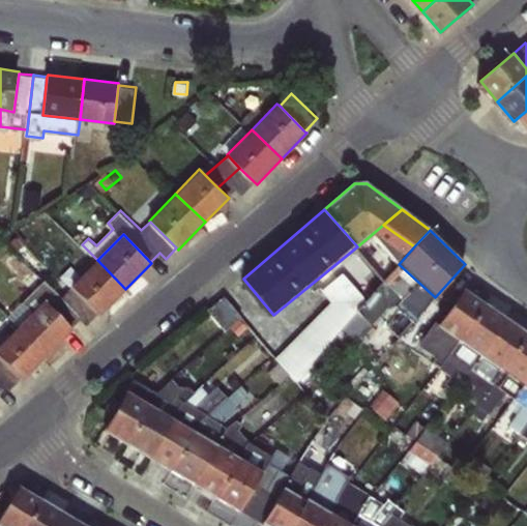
[(74,286),(98,313),(100,314),(125,289),(97,260),(71,285),(74,286)]
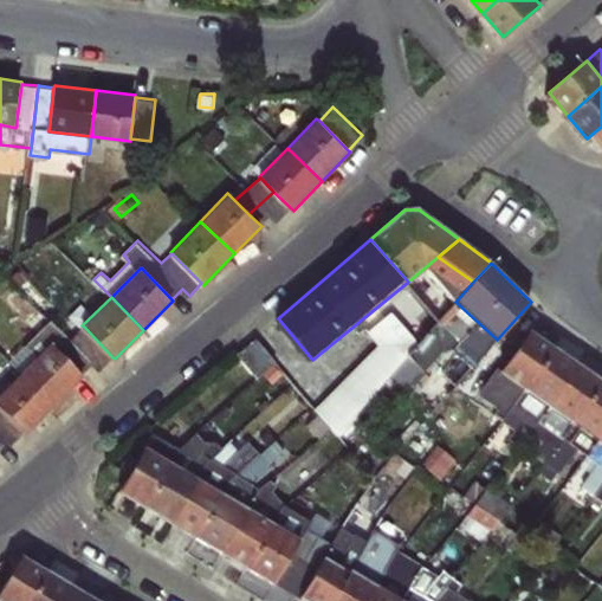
[(497,340),(455,302),(431,328),(419,341),(409,353),(414,357),(426,369),(445,347),(447,334),(452,329),(481,357),(497,340)]
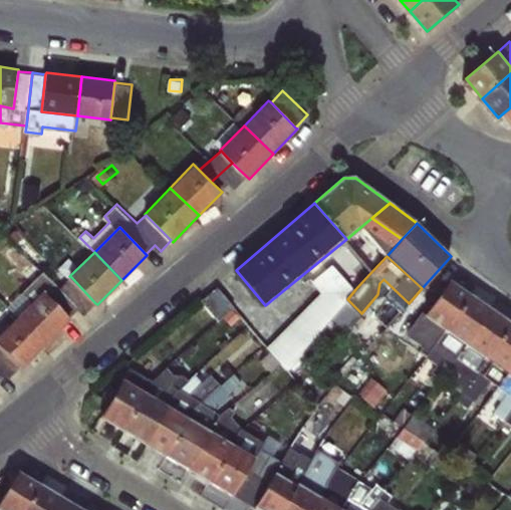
[(347,299),(355,289),(333,263),(314,279),(322,290),(268,345),(288,366),(347,299)]
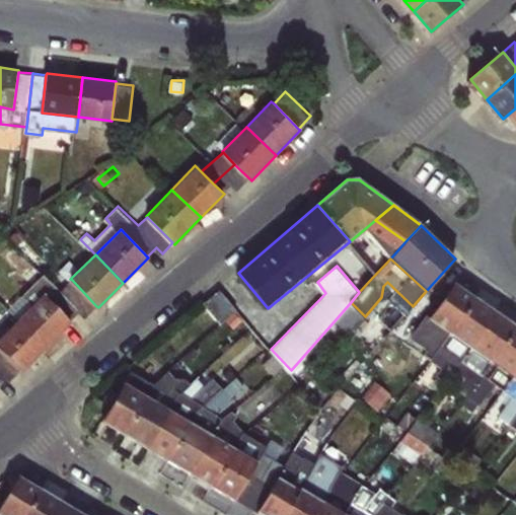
[(46,273),(23,294),(33,304),(45,292),(73,319),(80,311),(86,317),(96,306),(72,280),(63,289),(46,273)]
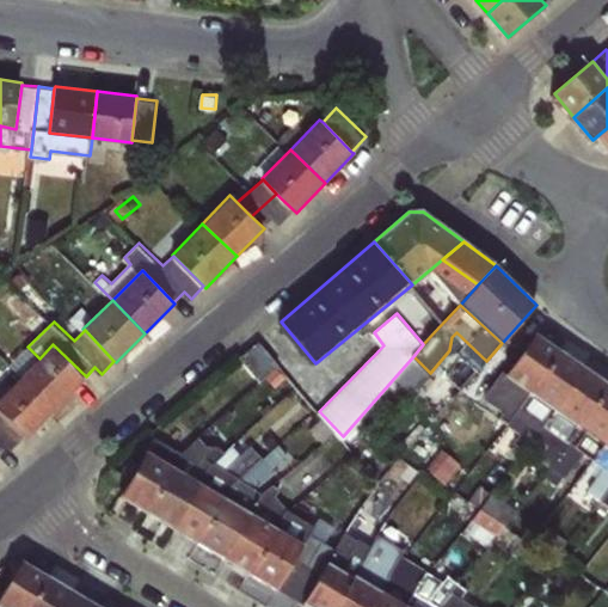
[(562,350),(536,332),(507,374),(532,392),(562,350)]
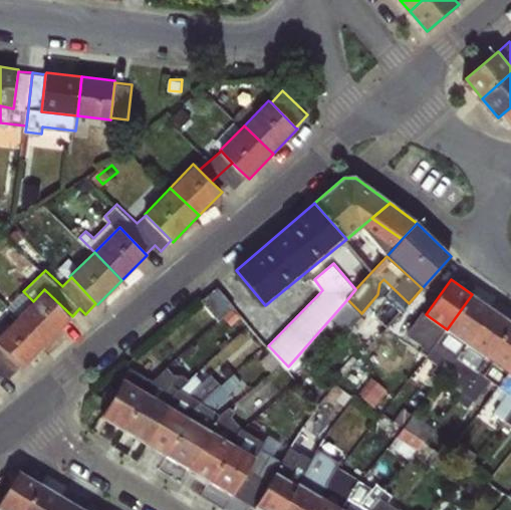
[(220,282),(206,295),(224,314),(238,301),(220,282)]
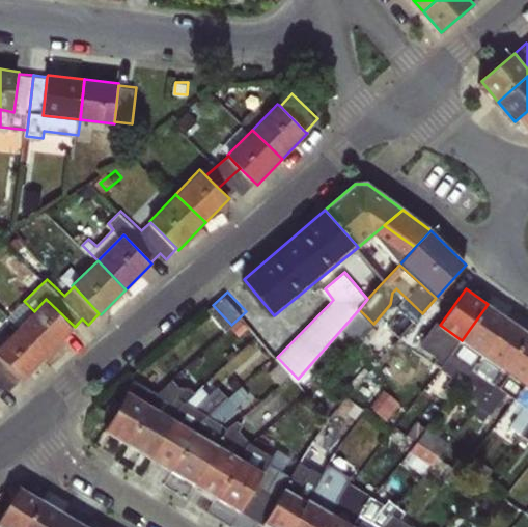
[(34,311),(21,325),(50,354),(75,328),(75,327),(46,299),(34,311)]
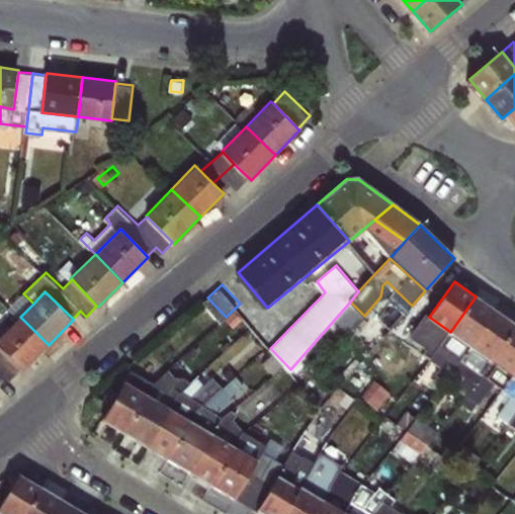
[(497,312),(476,296),(450,332),(470,346),(497,312)]
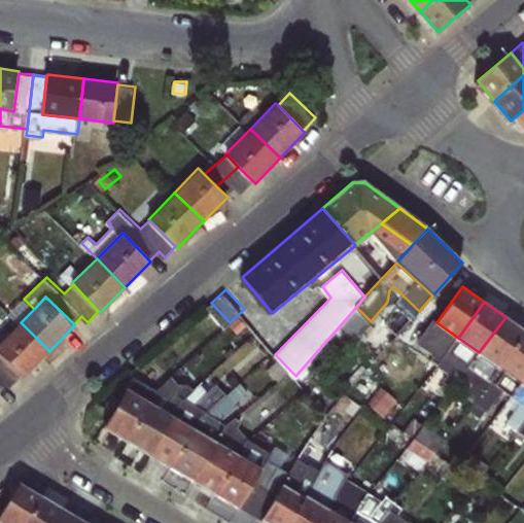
[(371,321),(360,311),(350,322),(361,333),(371,321)]
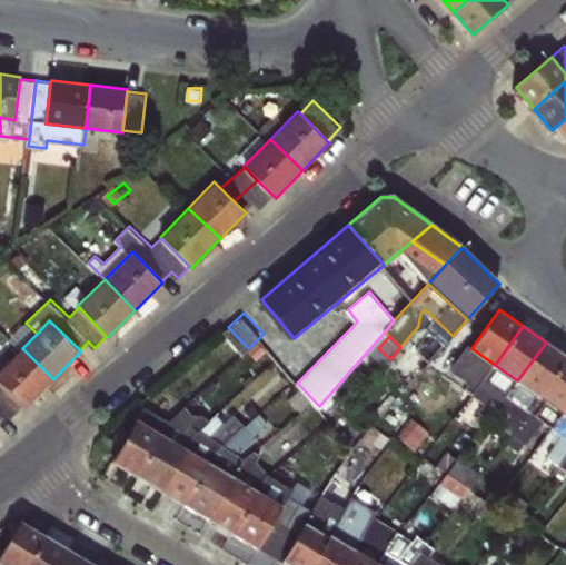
[(565,355),(546,343),(517,380),(540,397),(565,362),(565,355)]
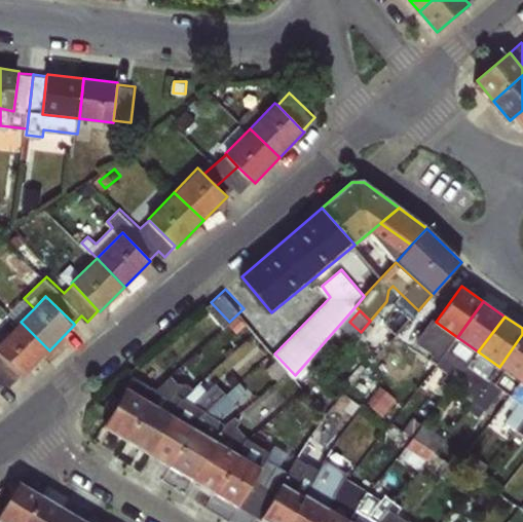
[(21,322),(0,342),(0,352),(5,359),(24,376),(49,350),(21,322)]
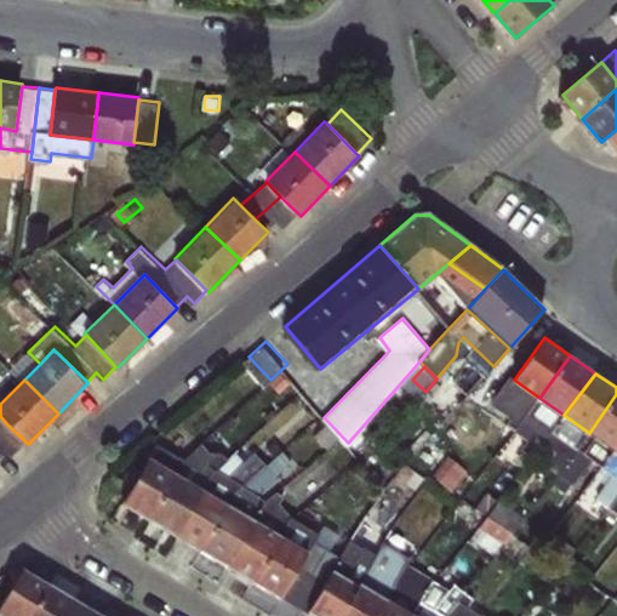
[(540,398),(514,380),(504,392),(529,411),(540,398)]
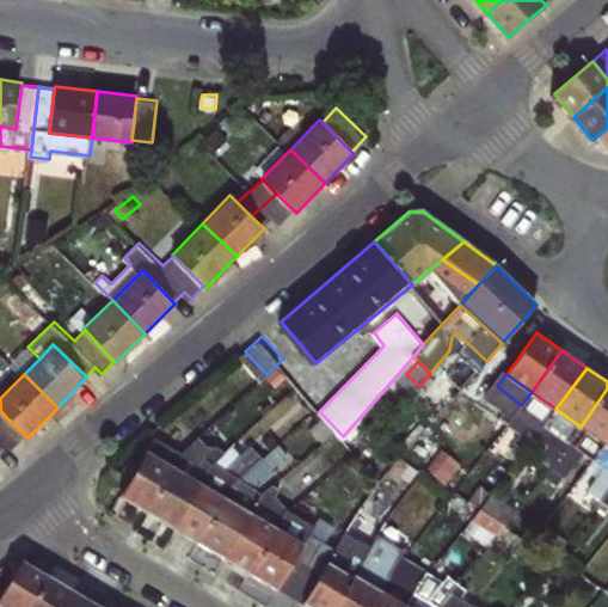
[(607,388),(581,427),(605,443),(607,439),(607,388)]
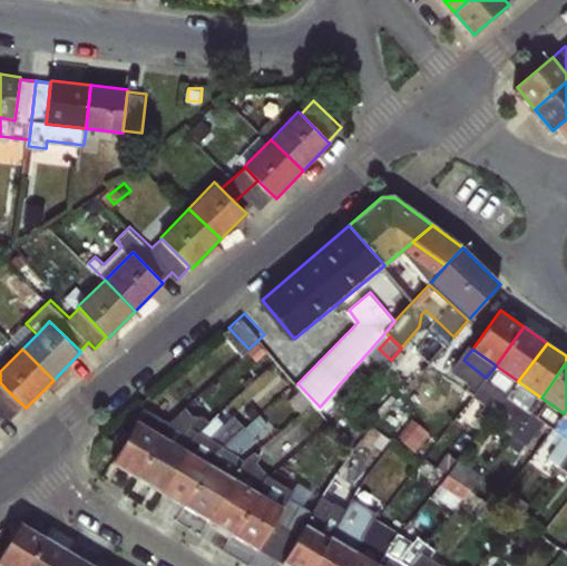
[(518,381),(496,366),(486,378),(481,384),(494,393),(481,410),(491,418),(501,405),(518,381)]
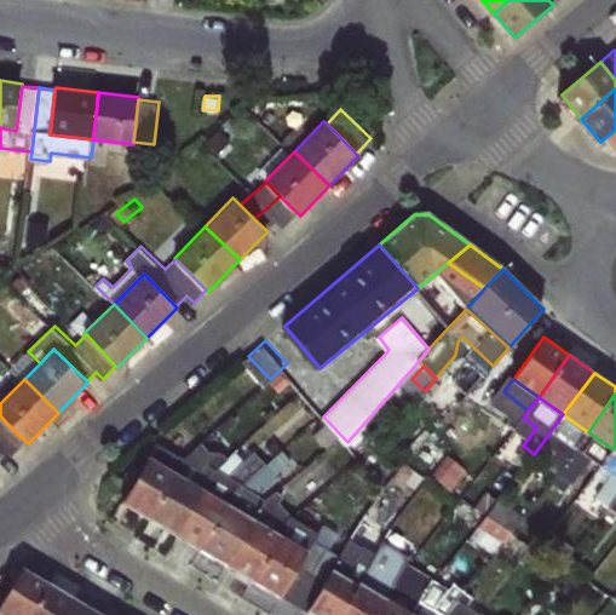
[(559,471),(588,432),(563,414),(545,440),(554,448),(546,461),(559,471)]
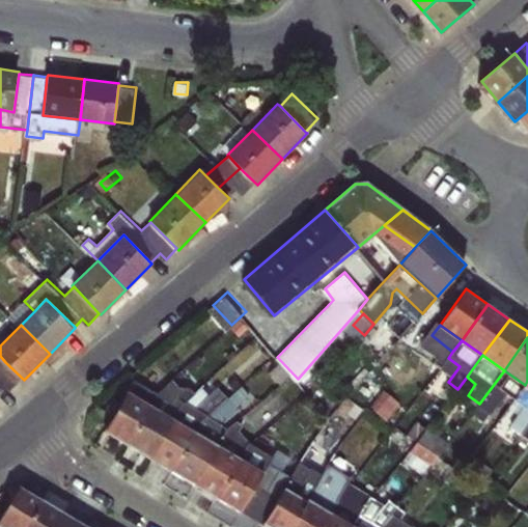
[(525,385),(504,370),(479,404),(491,413),(492,414),(510,391),(518,396),(525,385)]
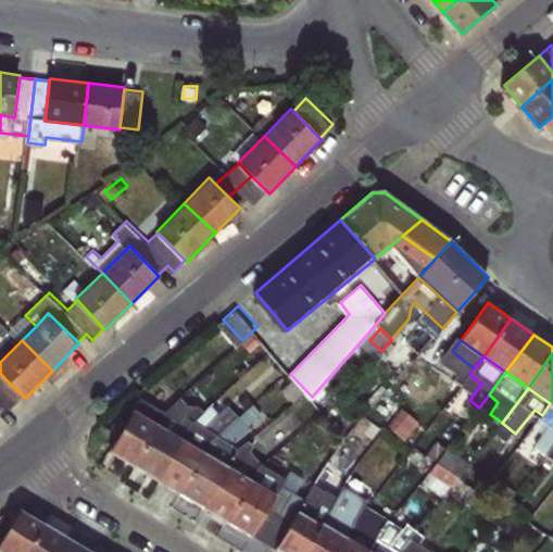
[(159,424),(183,438),(189,426),(195,419),(206,411),(200,403),(189,403),(183,396),(166,411),(159,424)]
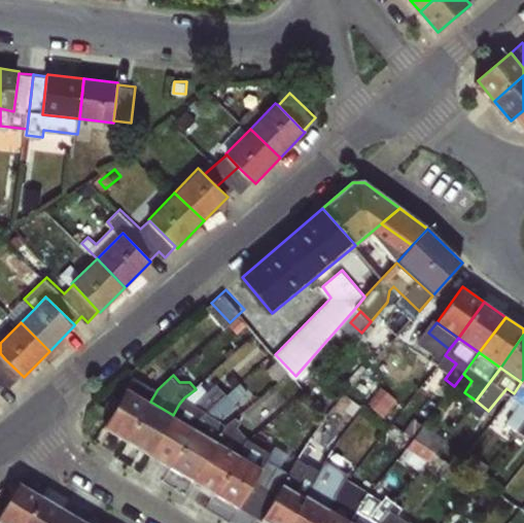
[(127,387),(145,398),(152,386),(134,376),(127,387)]
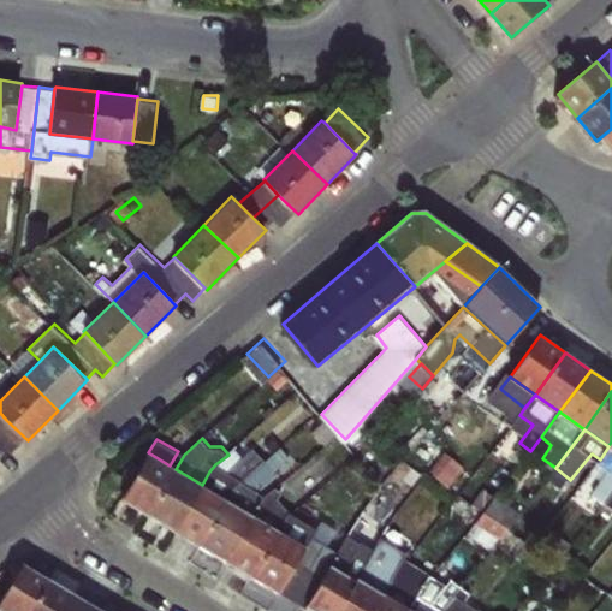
[(242,479),(266,458),(253,445),(226,470),(242,479)]
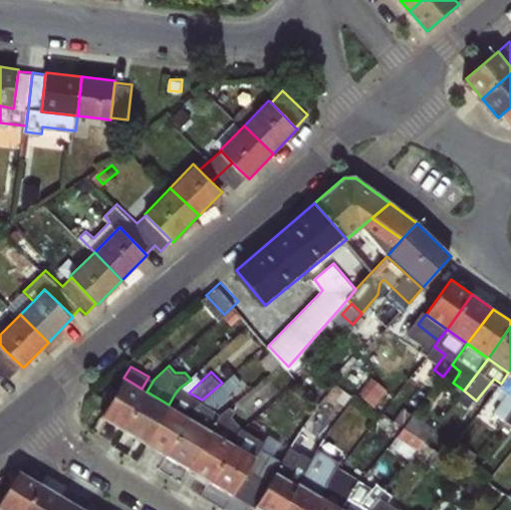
[(222,383),(202,400),(218,410),(233,396),(230,393),(243,380),(235,371),(222,383)]
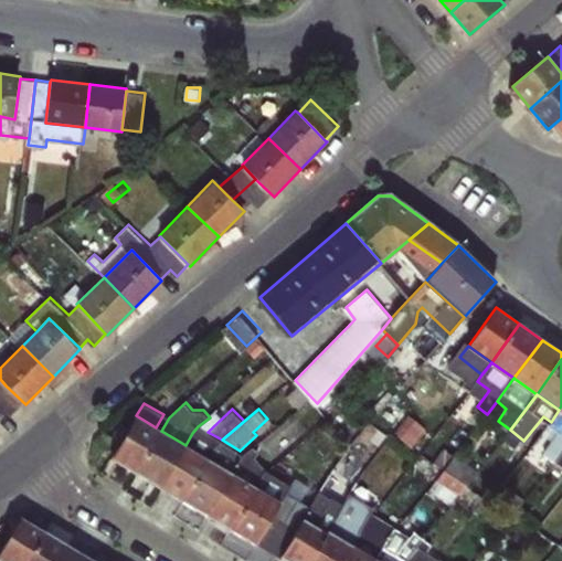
[(561,412),(559,410),(551,422),(560,430),(545,451),(558,459),(561,453),(561,412)]
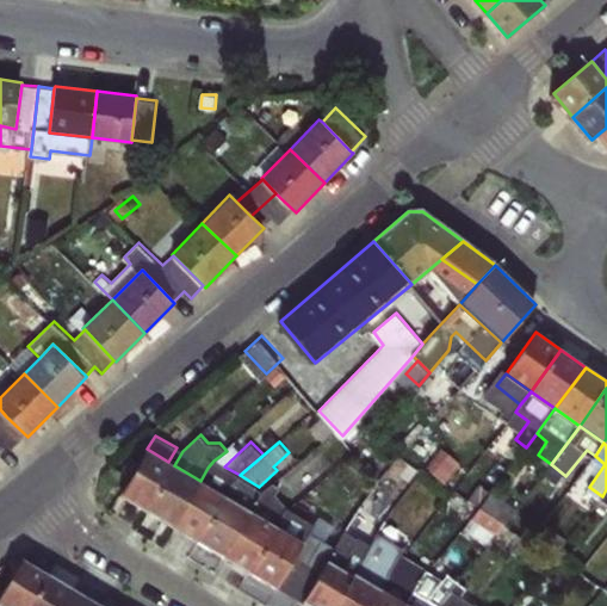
[(168,462),(147,449),(122,494),(148,511),(174,465),(168,462)]
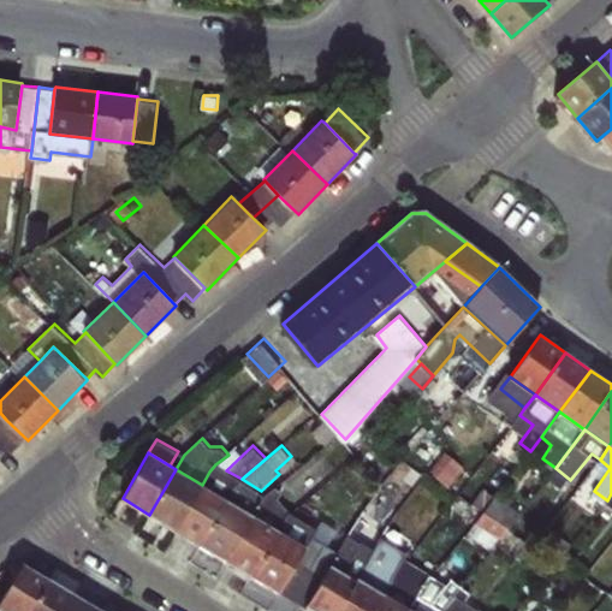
[(236,486),(242,479),(226,470),(215,464),(209,472),(202,485),(227,499),(236,486)]
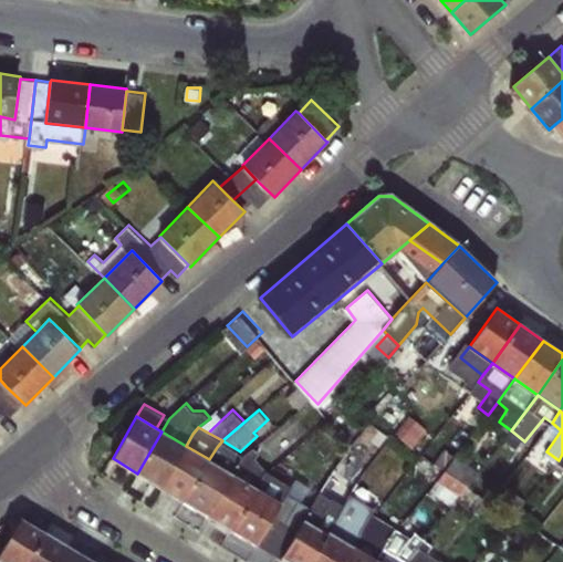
[(523,440),(511,430),(504,438),(517,448),(523,440)]
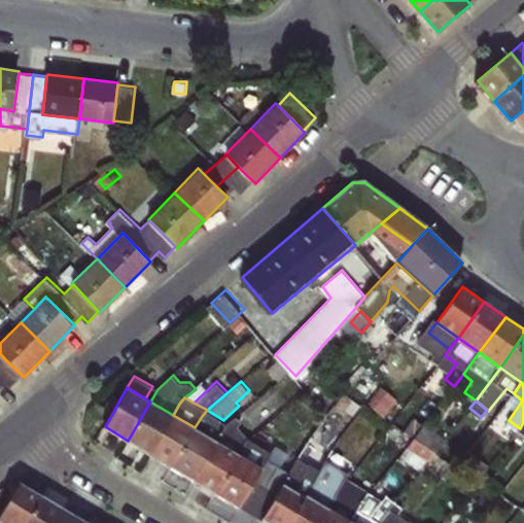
[(150,402),(128,441),(150,454),(173,415),(150,402)]
